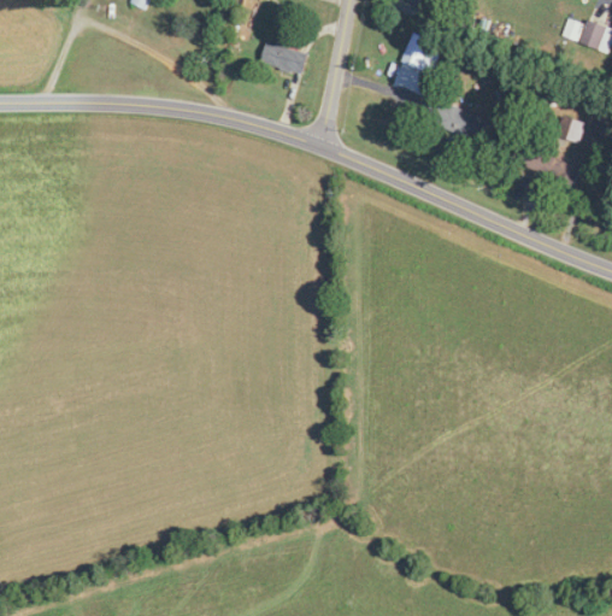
[(562,35),(575,40),(581,23),(568,19),(562,35)]
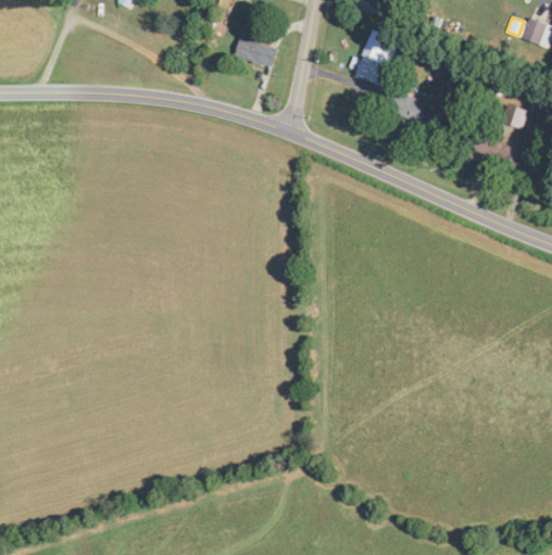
[(551,35),(551,25),(530,17),(522,39),(548,48),(551,35)]
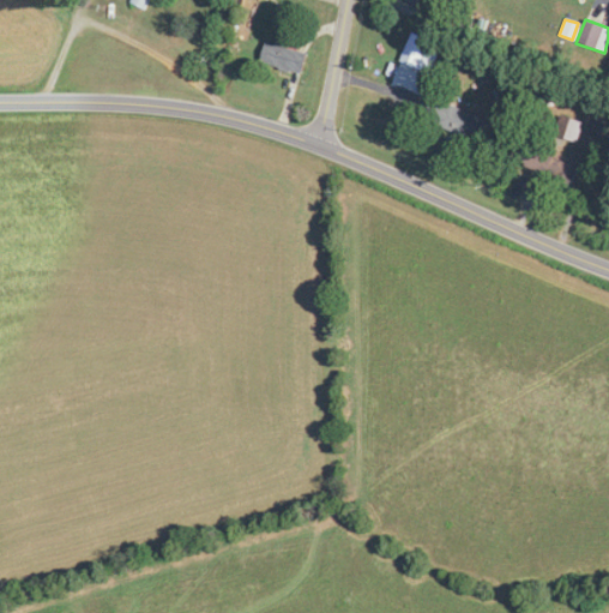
[(306,56),(273,43),(266,62),(297,76),(306,56)]
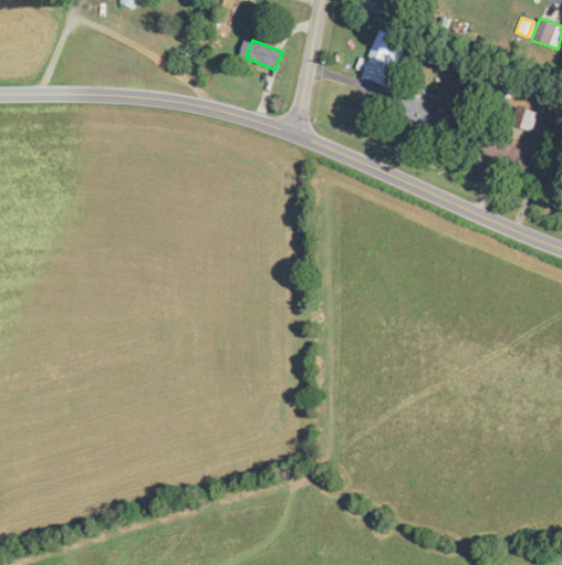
[(393,89),(385,111),(444,133),(453,111),(393,89)]
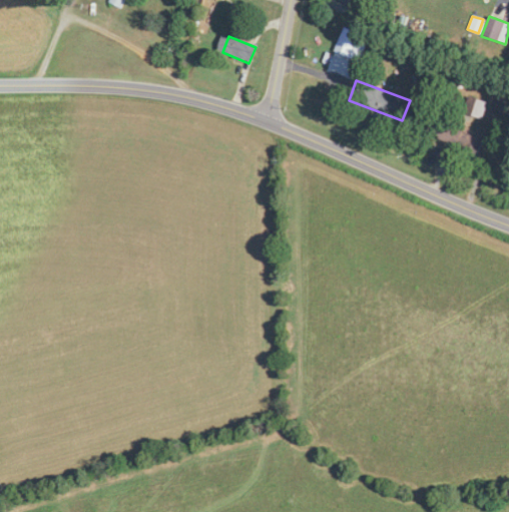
[(419,128),(478,157),(487,139),(428,110),(419,128)]
